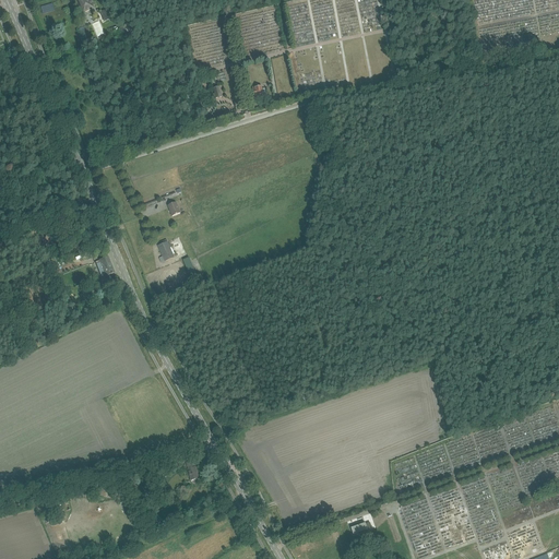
[(79,0),(84,12),(93,8),(88,0),(79,0)]
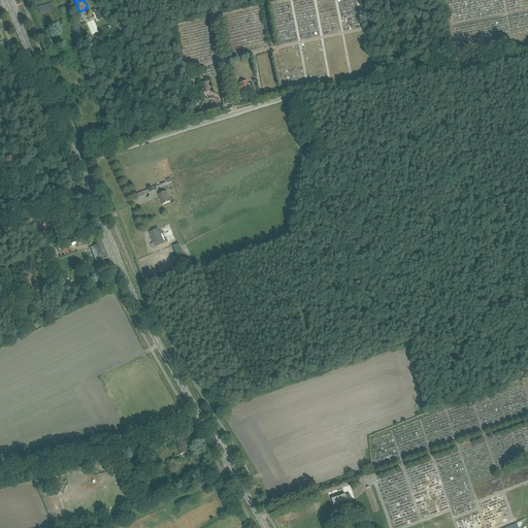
[(38,7),(40,13),(51,10),(48,3),(38,7)]
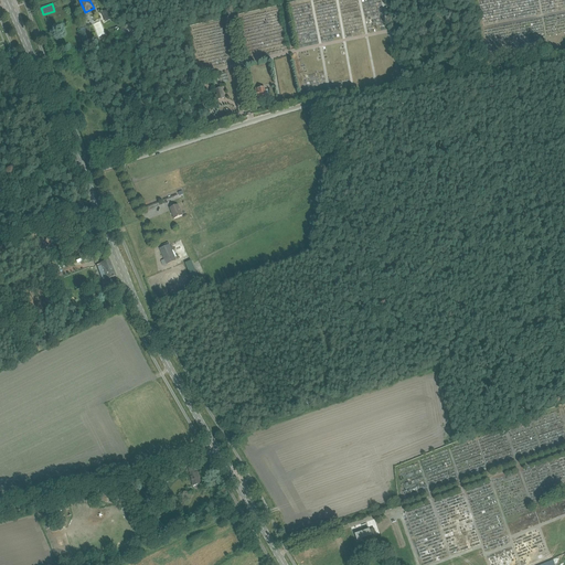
[(106,34),(100,22),(93,25),(98,38),(106,34)]
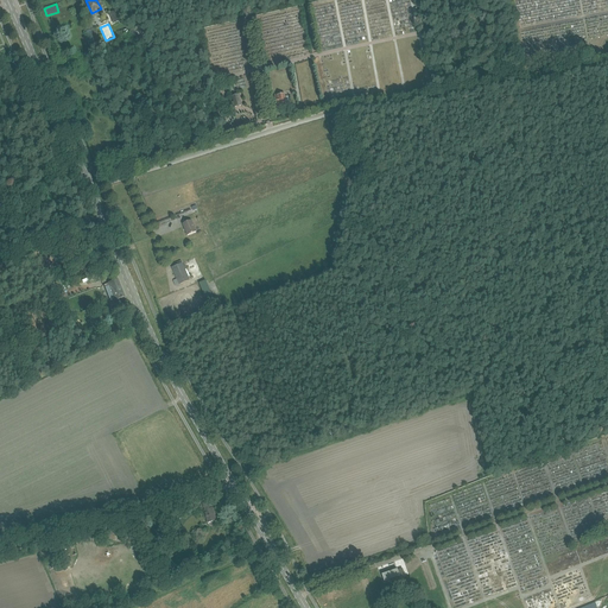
[(133,30),(130,32),(137,40),(140,37),(133,30)]
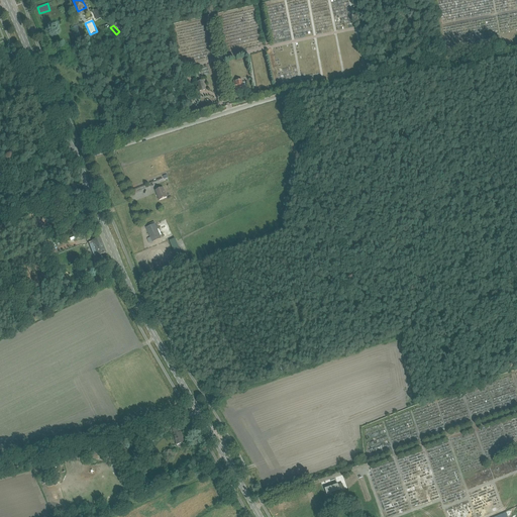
[(233,83),(234,86),(235,91),(237,91),(244,90),(243,88),(245,87),(245,83),(243,83),(242,80),(236,81),(236,82),(233,83)]
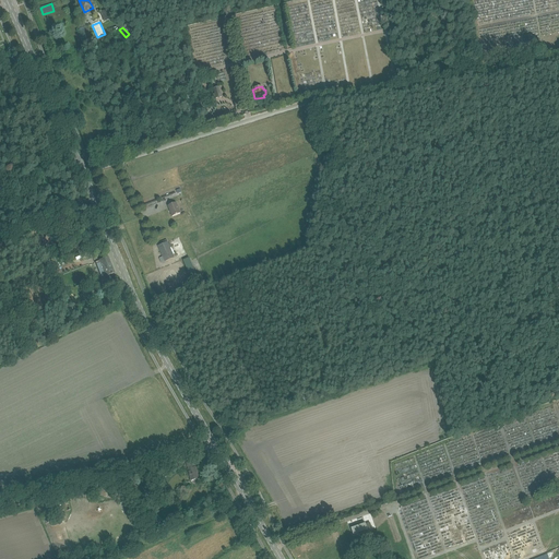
[(222,97),(221,92),(219,88),(214,90),(215,95),(212,95),(212,98),(214,98),(215,99),(222,97)]
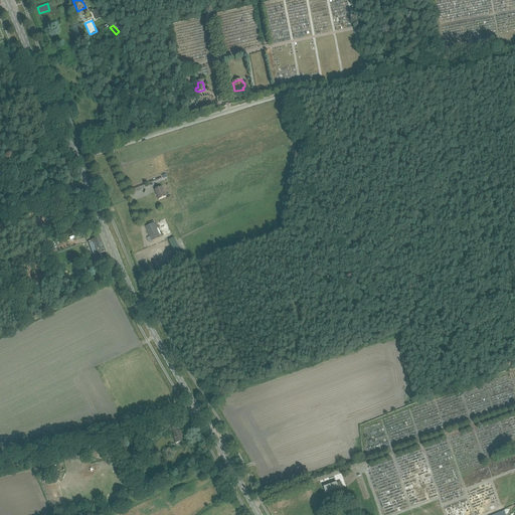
[(166,197),(162,187),(155,190),(159,200),(166,197)]
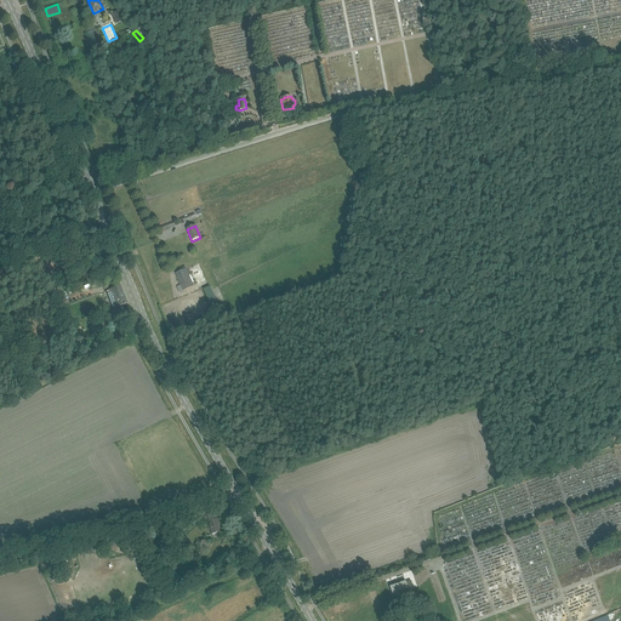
[(194,288),(187,269),(176,274),(181,286),(177,288),(180,292),(194,288)]
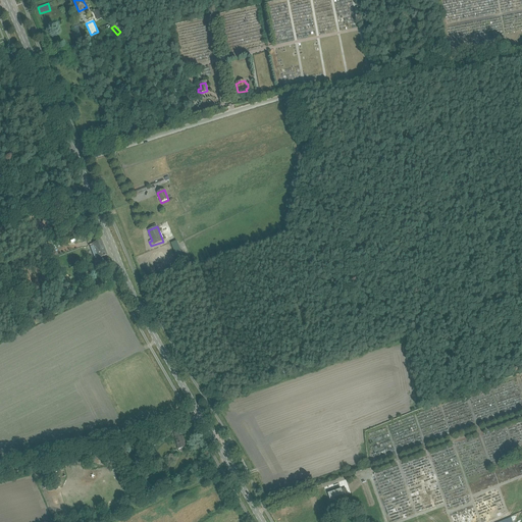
[(101,241),(96,242),(93,244),(99,258),(107,255),(101,241)]
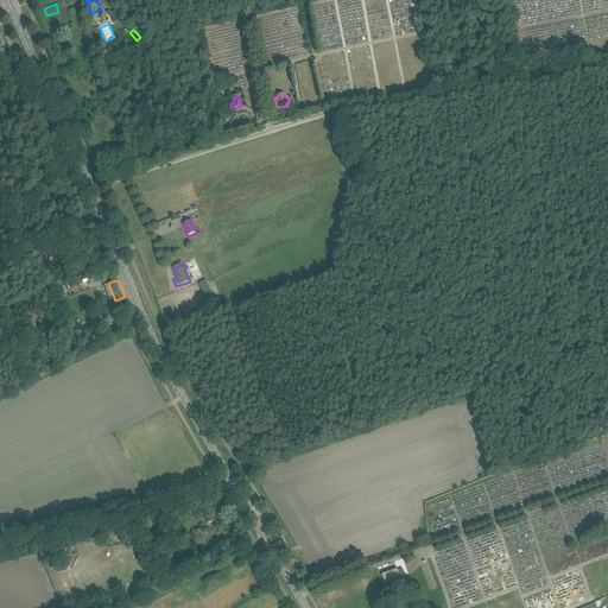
[(210,296),(204,280),(198,284),(204,298),(210,296)]
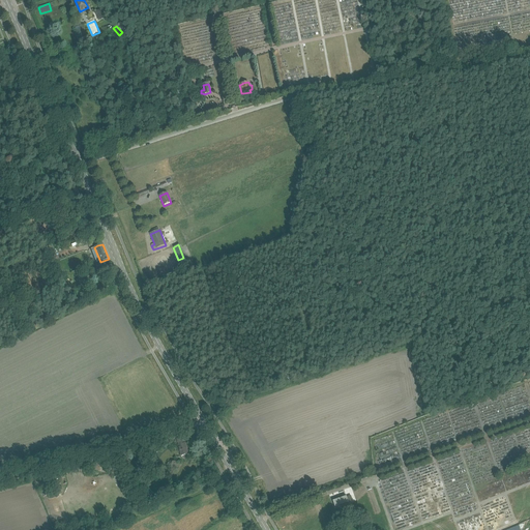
[(176,438),(178,443),(178,445),(181,457),(189,454),(183,436),(176,438)]
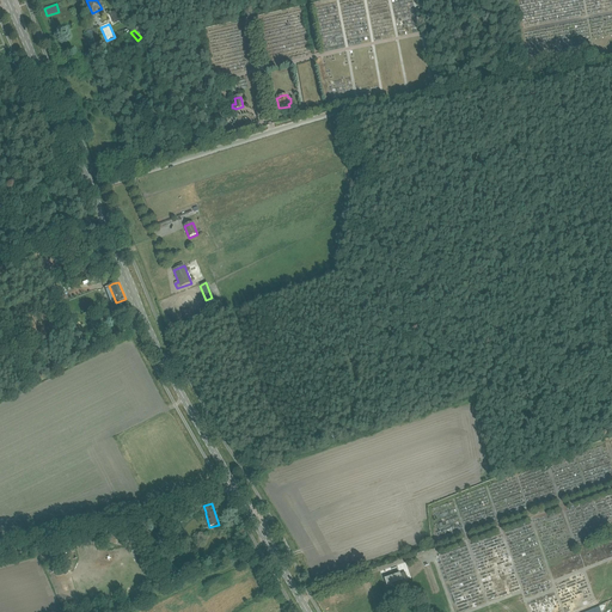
[(68,574),(66,564),(55,567),(57,577),(68,574)]
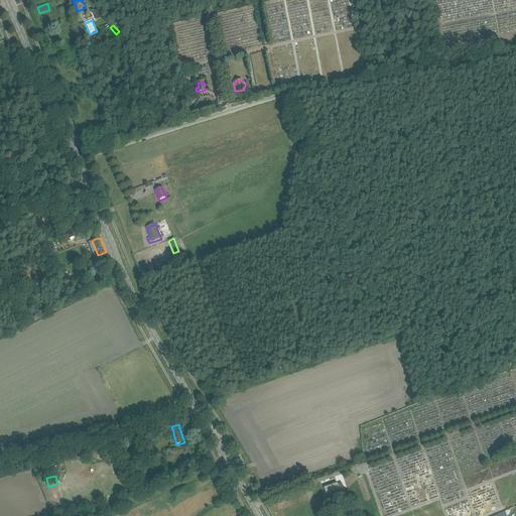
[(325,488),(327,493),(327,494),(339,489),(337,484),(333,485),(332,483),(329,485),(329,486),(325,488)]
